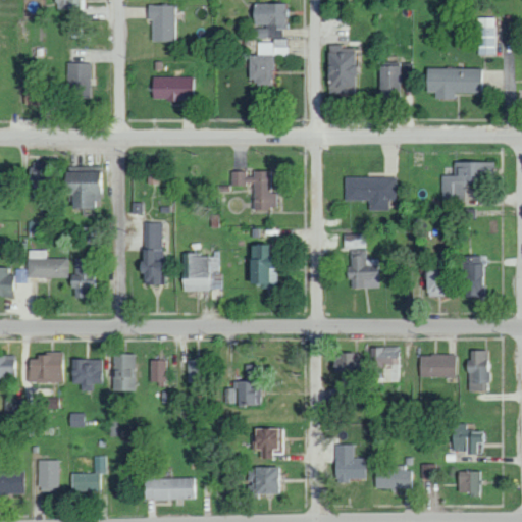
[(84,9),(84,0),(54,0),(54,8),(84,9)]
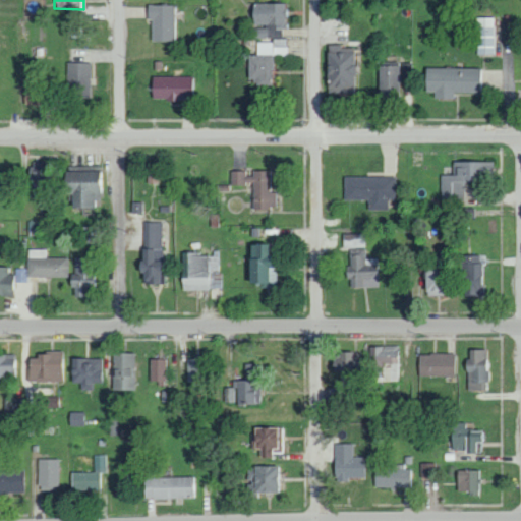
[(284,3),(251,3),(251,25),(252,25),(252,38),(284,38),(284,3)]
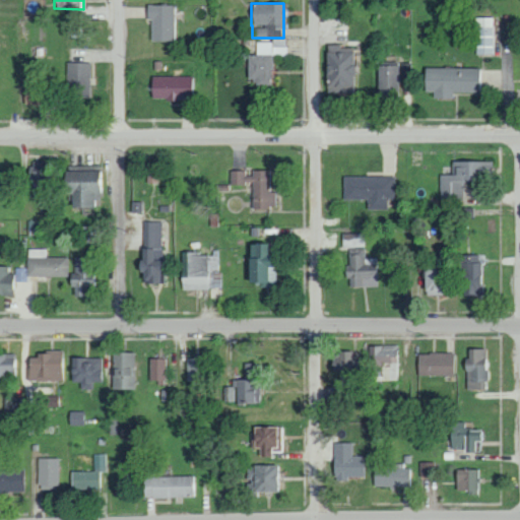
[(174,41),(175,4),(147,4),(146,18),(151,18),(151,41),(174,41)]
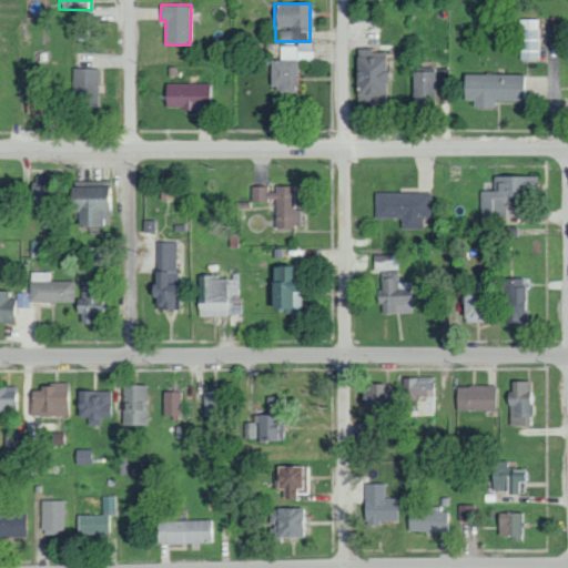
[(520,59),(540,59),(539,18),(519,19),(520,59)]
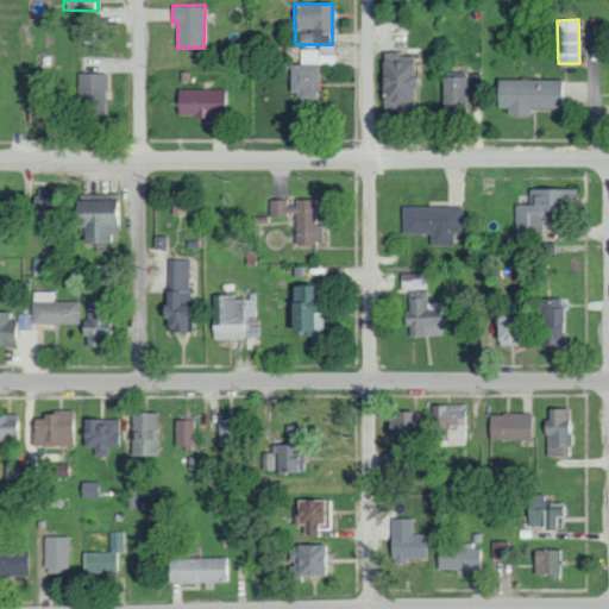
[(290,63),(289,92),(297,92),(297,99),(318,99),(318,62),(337,63),(337,44),(319,44),(318,48),(301,48),(301,64),(290,63)]
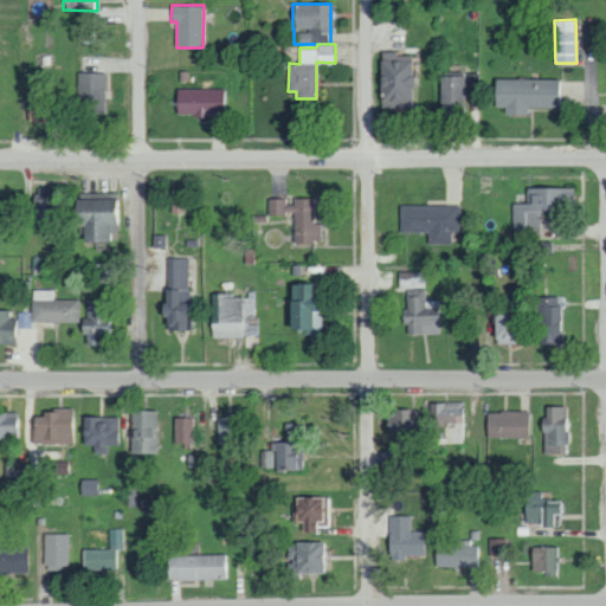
[(411,52),(379,52),(379,108),(411,108),(411,52)]
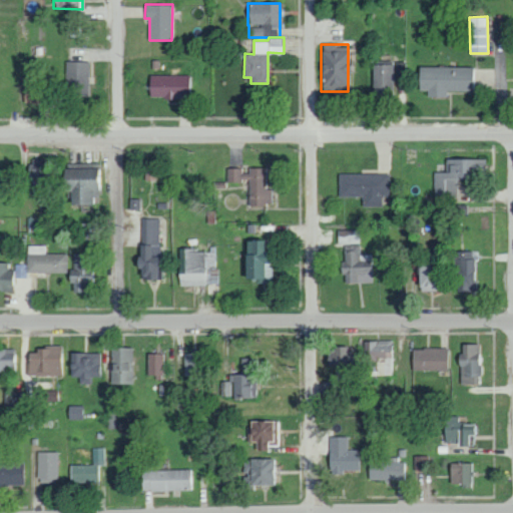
[(89,62),(66,61),(65,96),(88,96),(89,62)]
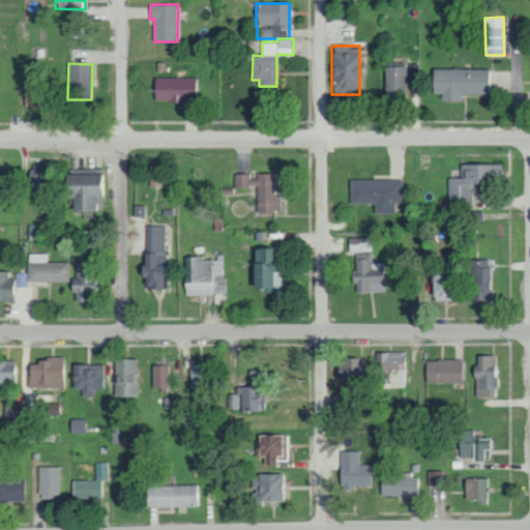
[(406,98),(406,64),(385,64),(385,98),(406,98)]
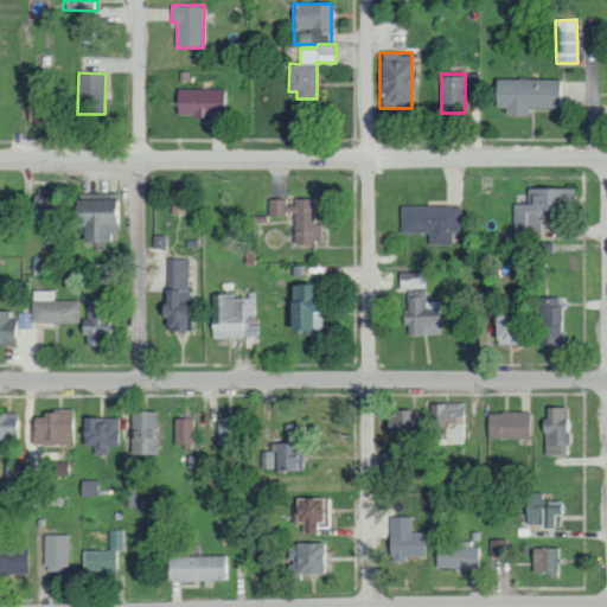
[(529,108),(558,108),(558,80),(496,78),(494,107),(505,107),(505,114),(529,115),(529,108)]
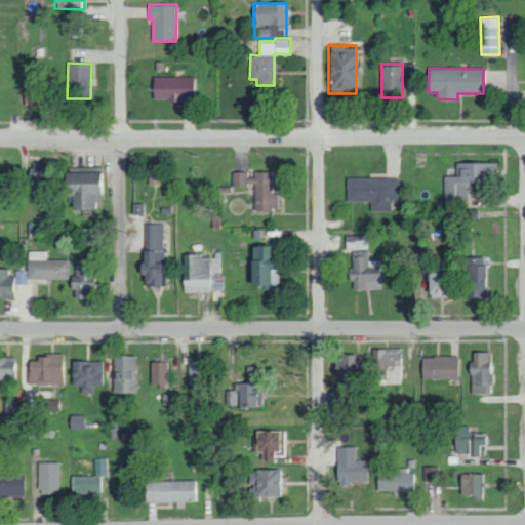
[(193,76),(153,77),(153,99),(193,98),(193,76)]
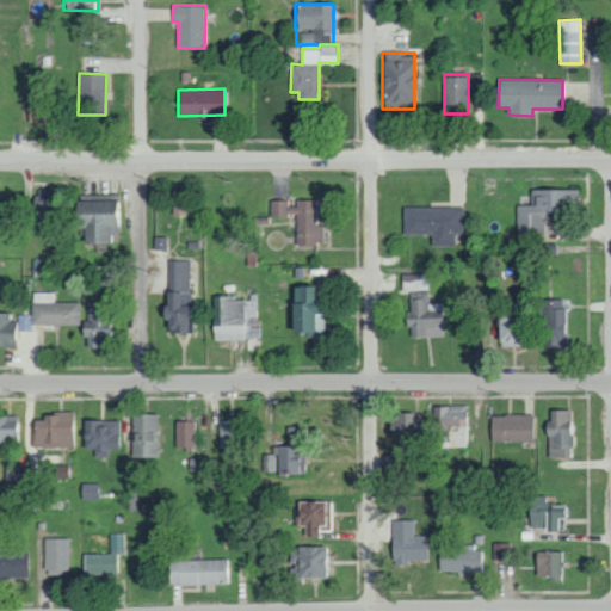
[(35,220),(60,220),(61,190),(36,189),(35,220)]
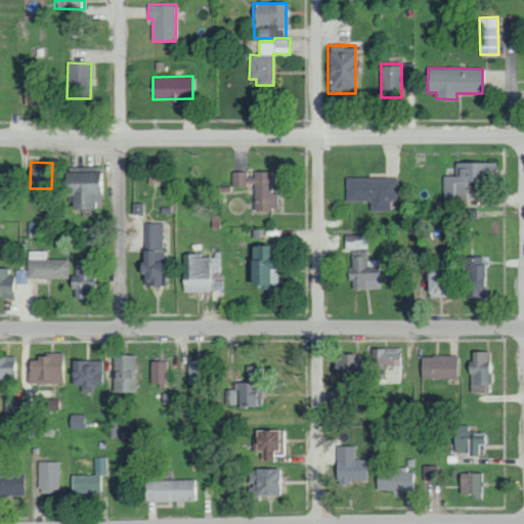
[(443,176),(443,202),(467,202),(466,182),(496,182),(495,162),(456,163),(456,176),(443,176)]
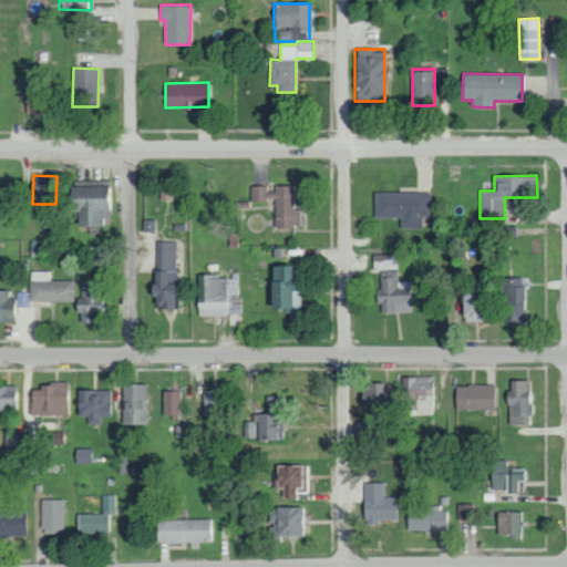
[(111,183),(66,185),(68,210),(84,210),(84,225),(110,224),(110,209),(112,209),(111,183)]
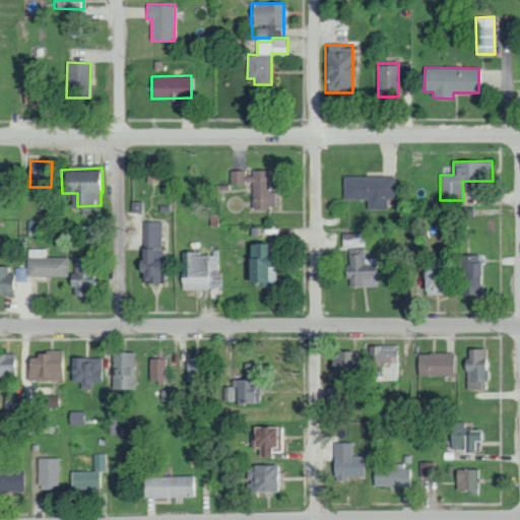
[(230,184),(252,184),(252,207),(274,207),(275,191),(268,191),(268,172),(246,171),(230,170),(230,184)]
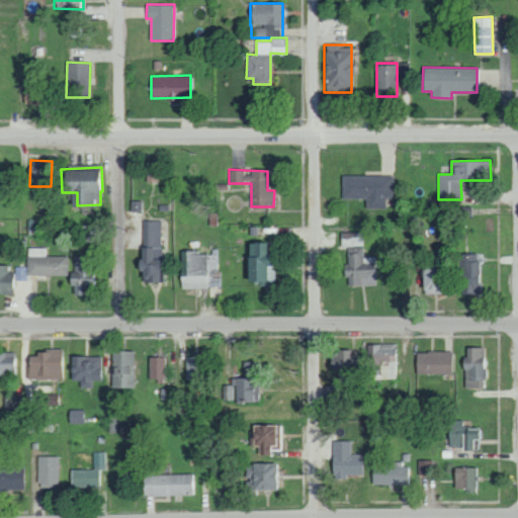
[(156,182),(157,170),(147,170),(147,181),(156,182)]
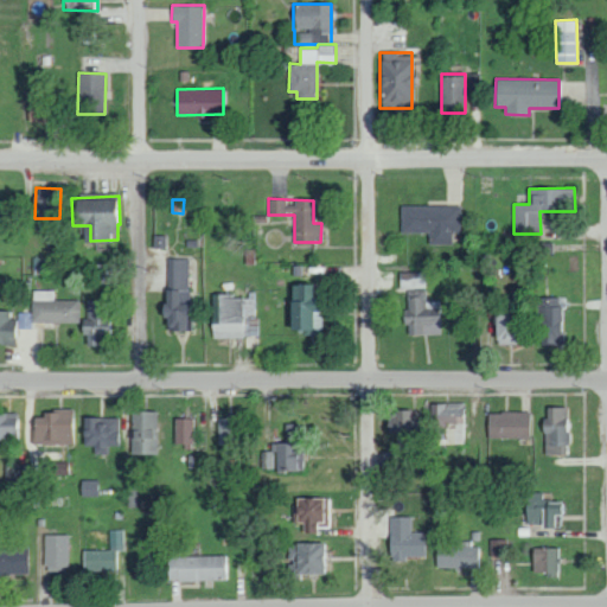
[(429,244),(452,243),(452,232),(461,231),(461,205),(400,206),(401,232),(428,231),(429,244)]
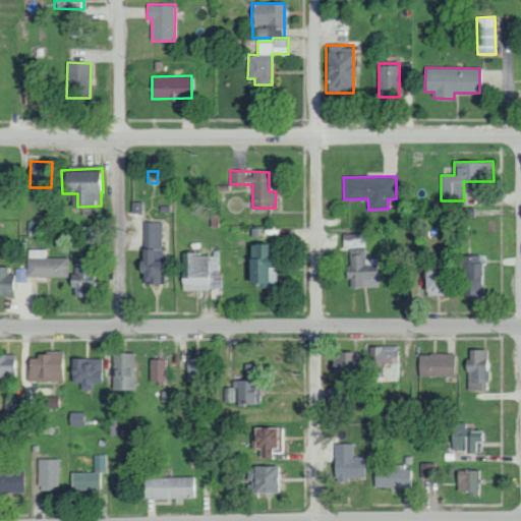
[(163,222),(147,221),(146,259),(137,258),(137,272),(145,272),(145,284),(161,284),(163,222)]
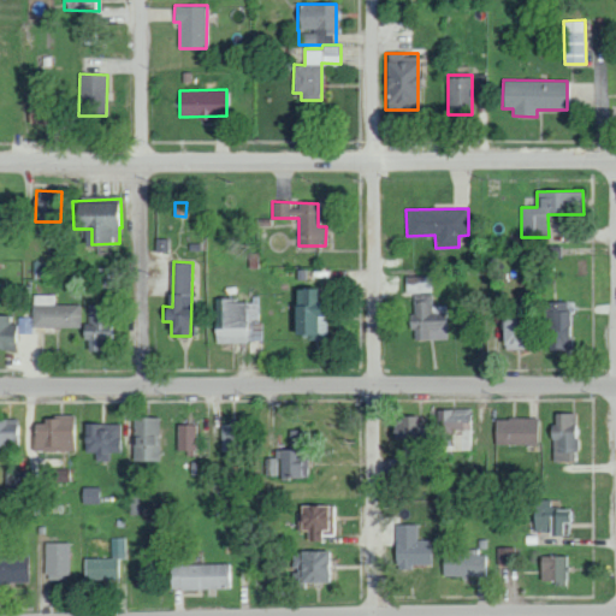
[(404,276),(406,292),(431,291),(430,276),(404,276)]
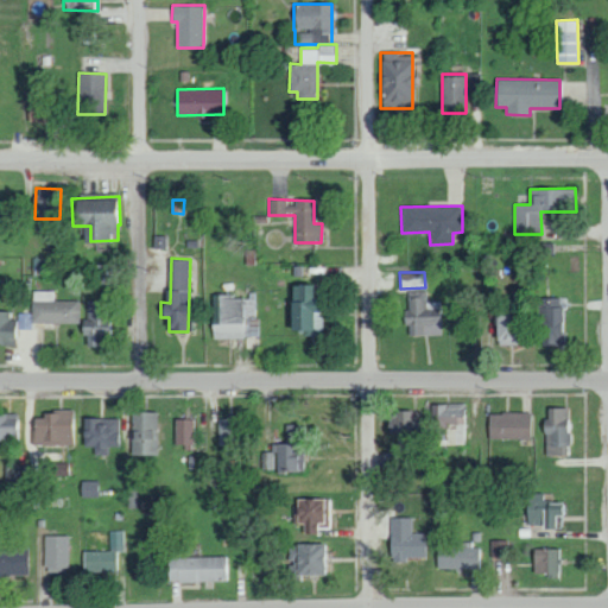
[(289,331),(320,331),(321,286),(289,286),(289,331)]
